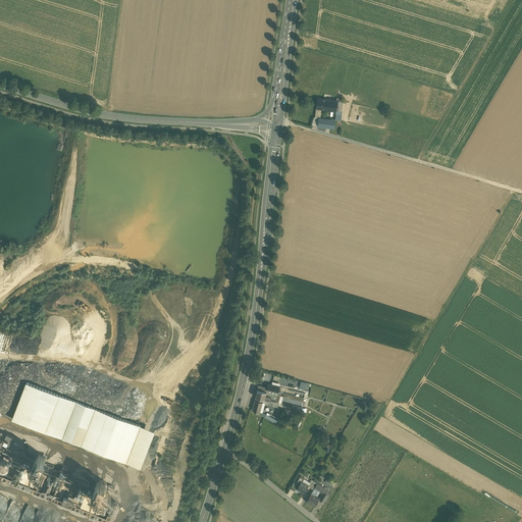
[(337,101),(324,99),(323,109),(336,110),(337,101)]
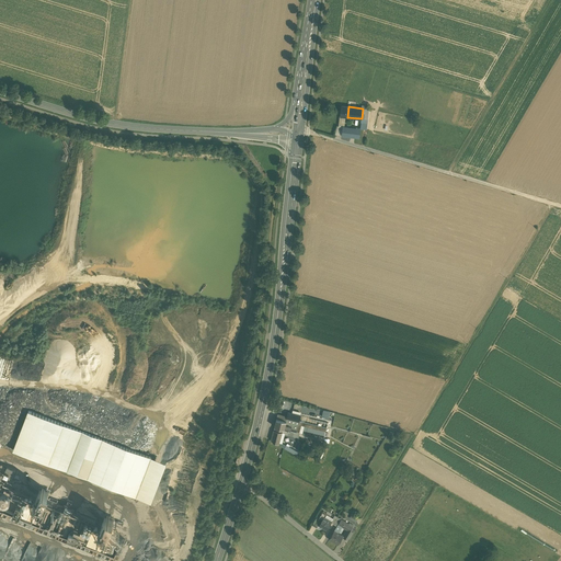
[(344,126),(343,126),(342,136),(359,138),(361,128),(344,126)]
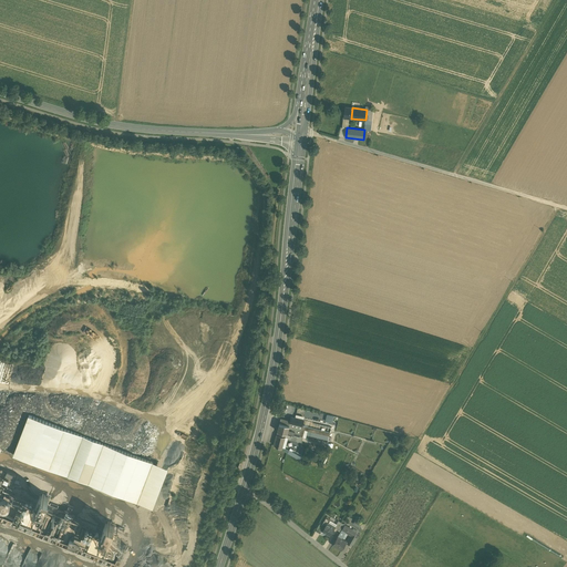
[(332,423),(333,415),(326,414),(325,421),(332,423)]
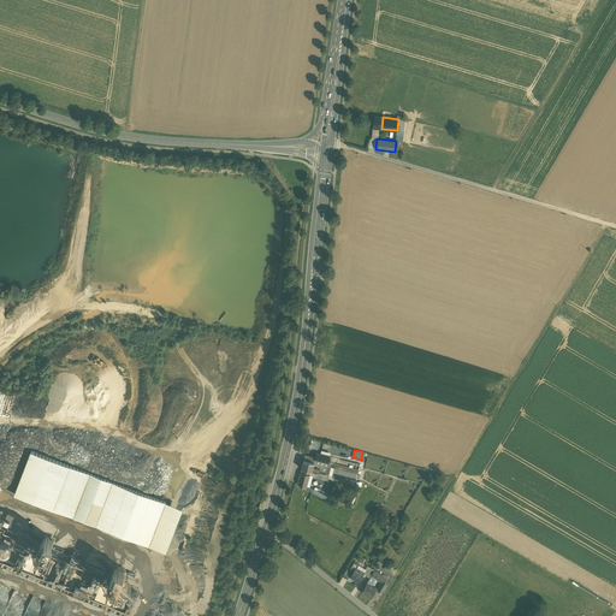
[(31,451),(15,496),(95,526),(112,483),(31,451)]
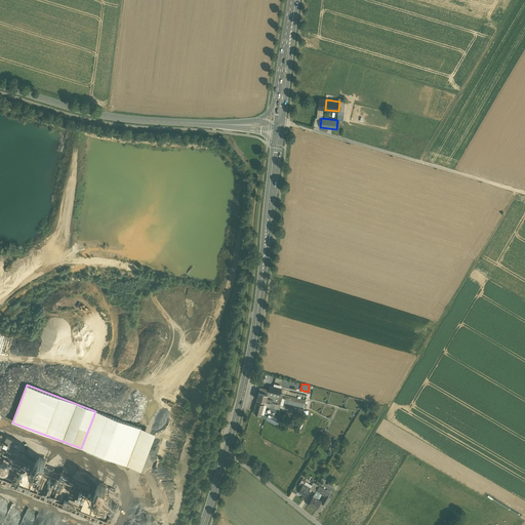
[(268,394),(258,392),(256,401),(261,402),(261,400),(266,401),(267,398),(268,394)]
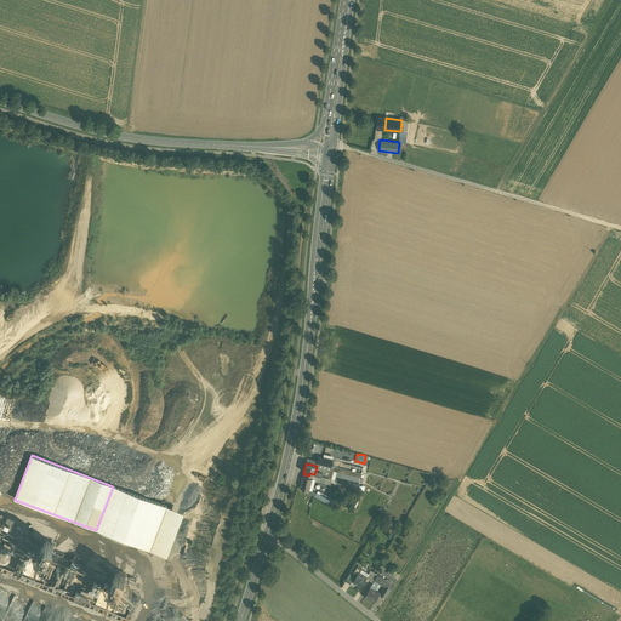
[(362,473),(331,466),(330,469),(334,471),(360,477),(362,473)]
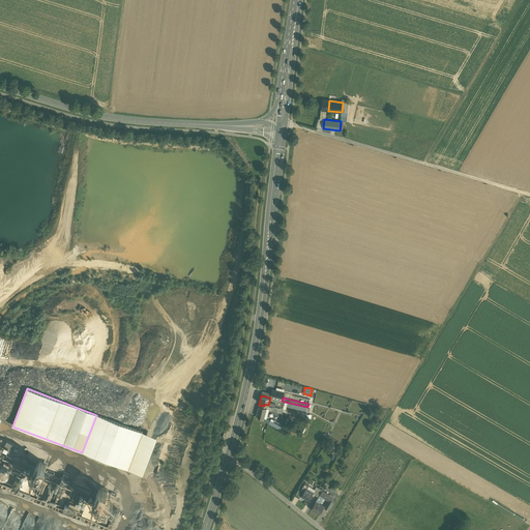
[(263,407),(259,406),(256,416),(265,421),(266,419),(261,416),(263,407)]
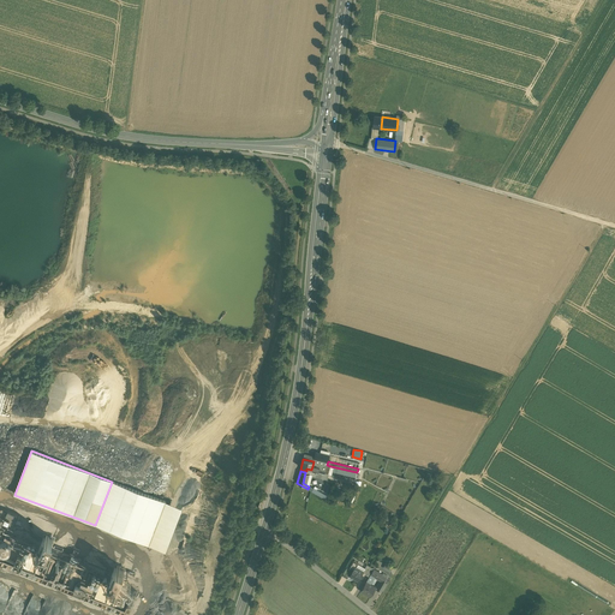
[(166,502),(112,482),(95,525),(149,547),(166,502)]
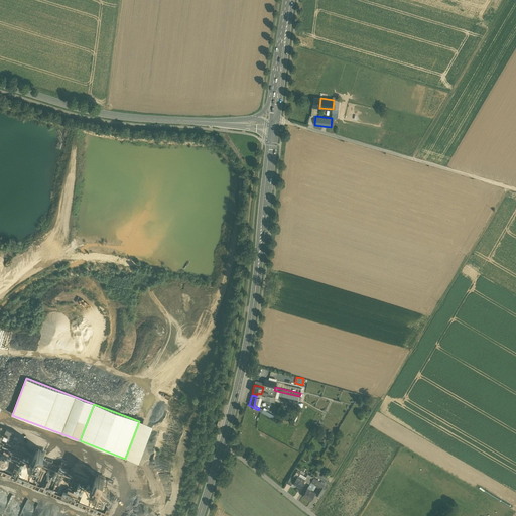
[(150,412),(150,423),(167,422),(166,408),(161,408),(161,412),(150,412)]
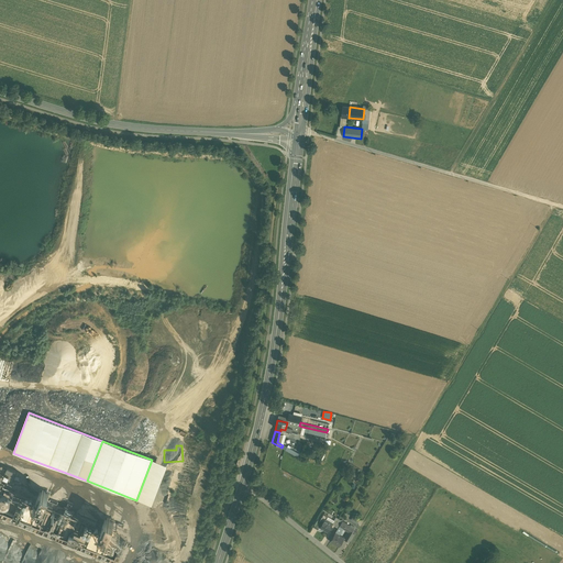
[(298,453),(283,445),(282,448),(299,457),(301,454),(299,453),(298,453)]
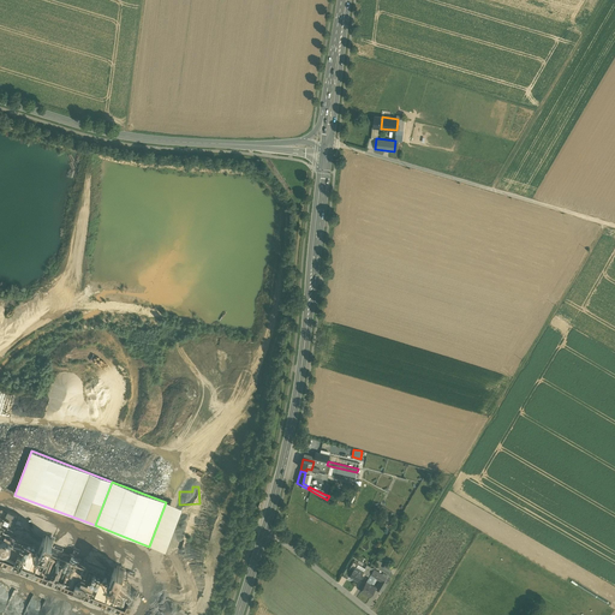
[(17,517),(0,511),(0,525),(12,531),(17,517)]
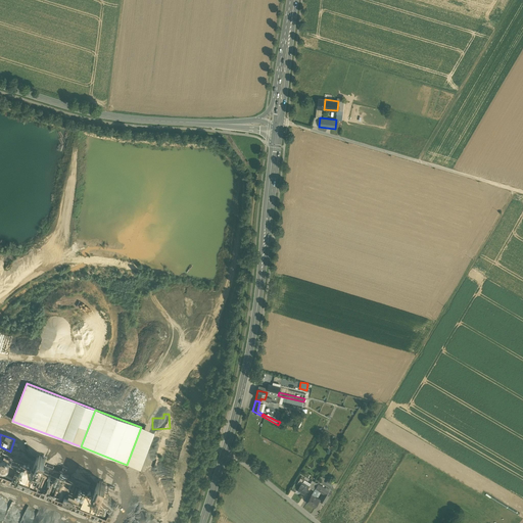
[(13,459),(0,453),(0,482),(67,511),(68,508),(107,522),(108,522),(112,514),(109,513),(113,500),(107,497),(102,495),(96,492),(88,489),(73,483),(67,481),(42,470),(41,469),(33,467),(19,461),(12,481),(6,478),(13,459)]
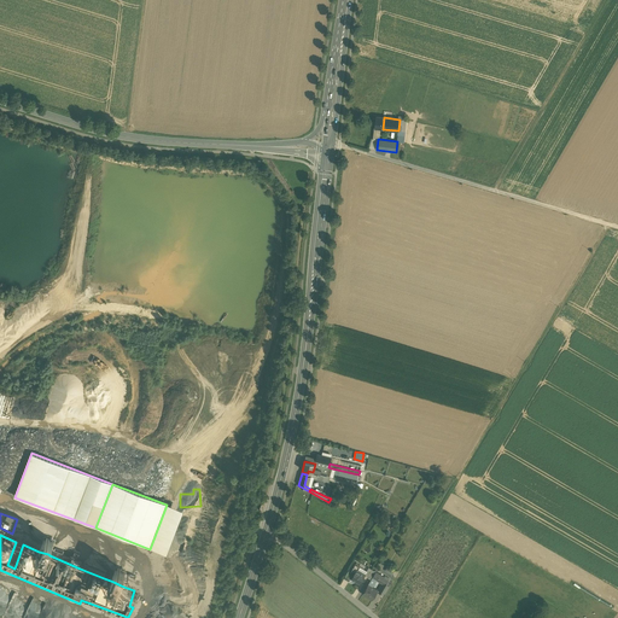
[(52,546),(42,542),(40,551),(48,554),(52,546)]
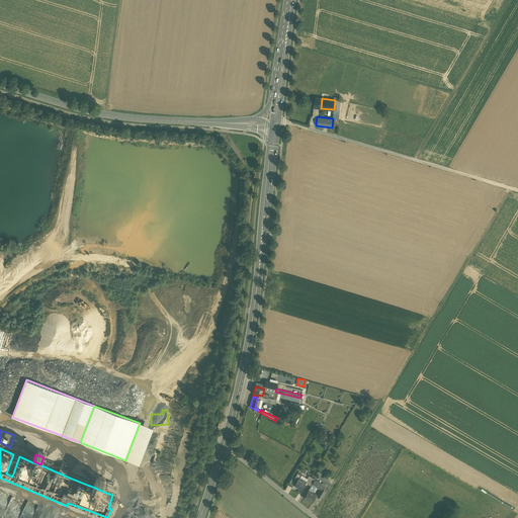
[(85,465),(79,463),(77,469),(75,469),(73,475),(72,479),(87,485),(88,481),(90,476),(83,472),(85,465)]
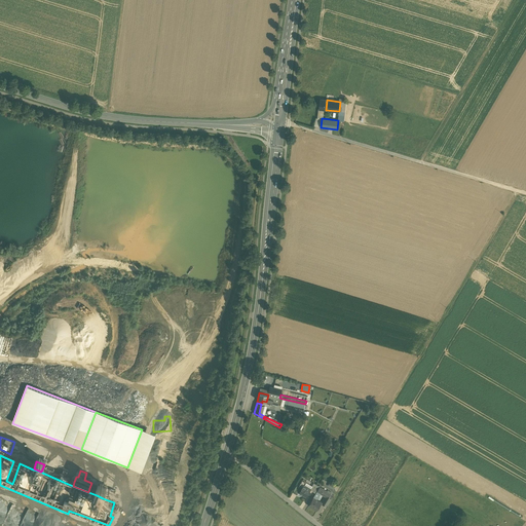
[(310,489),(303,485),(305,482),(302,480),(299,485),(302,487),(299,492),(306,496),(310,490),(310,489)]
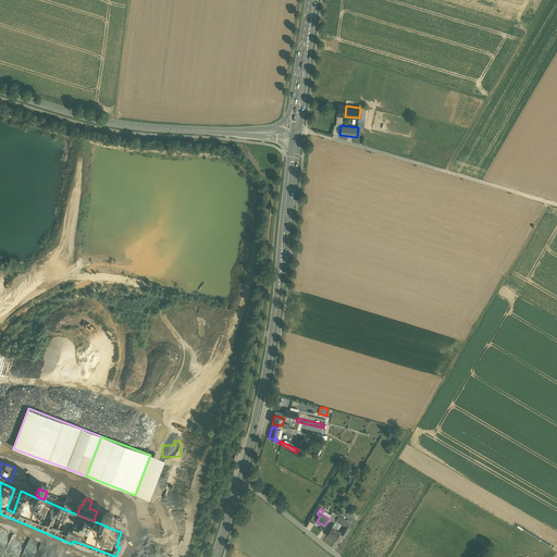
[(108,521),(104,520),(102,524),(109,528),(111,522),(113,523),(115,519),(109,516),(108,521)]
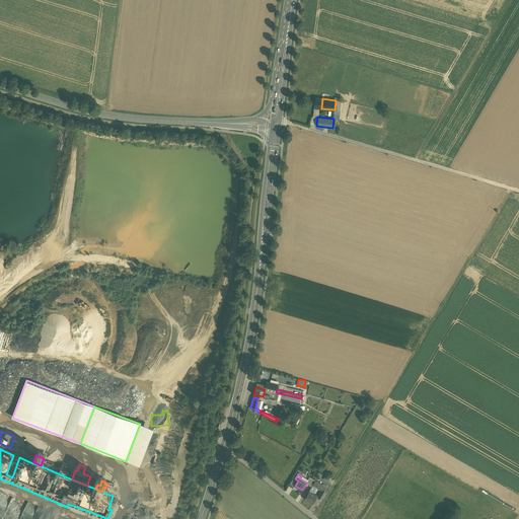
[(322,485),(315,480),(312,485),(316,487),(320,489),(323,484),(322,485)]
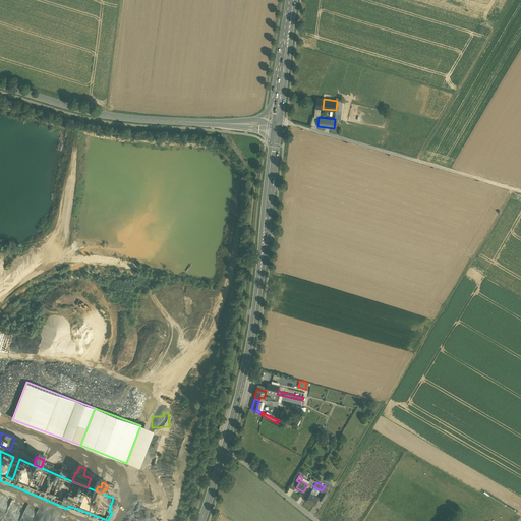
[(313,495),(310,493),(305,501),(313,505),(319,498),(313,495)]
